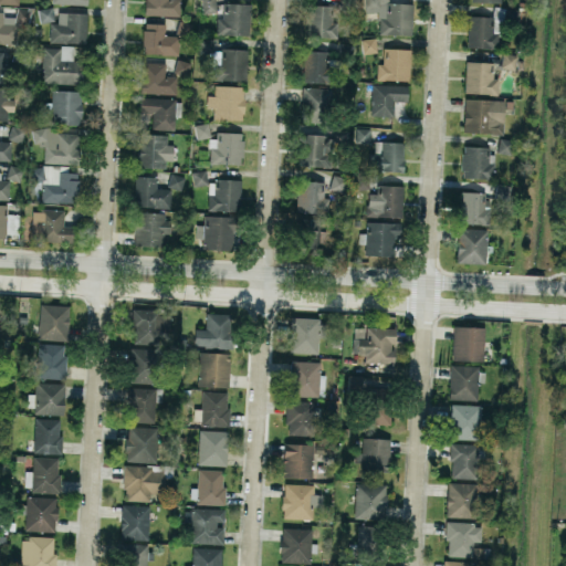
[(180,0),(145,0),(145,14),(180,14),(180,0)]
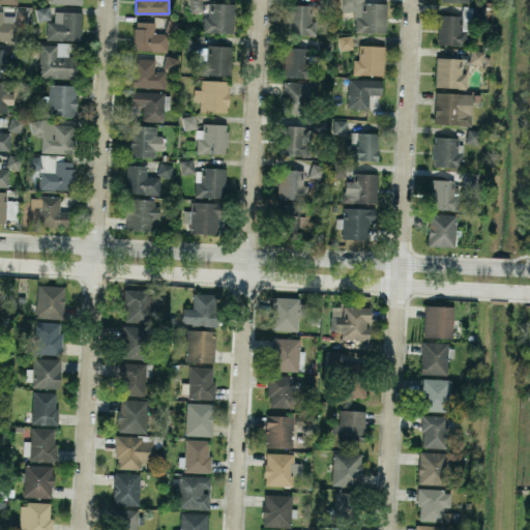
[(187,0),(188,11),(202,11),(202,0),(187,0)]
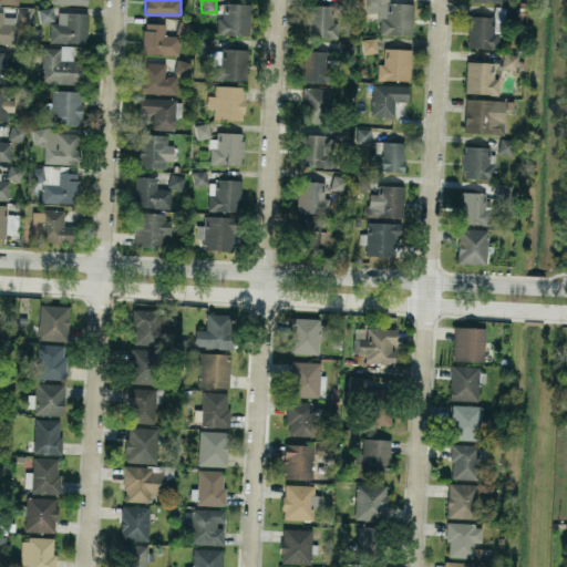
[(413,2),(389,2),(388,0),(364,0),(364,11),(380,11),(379,33),(412,34),(413,2)]
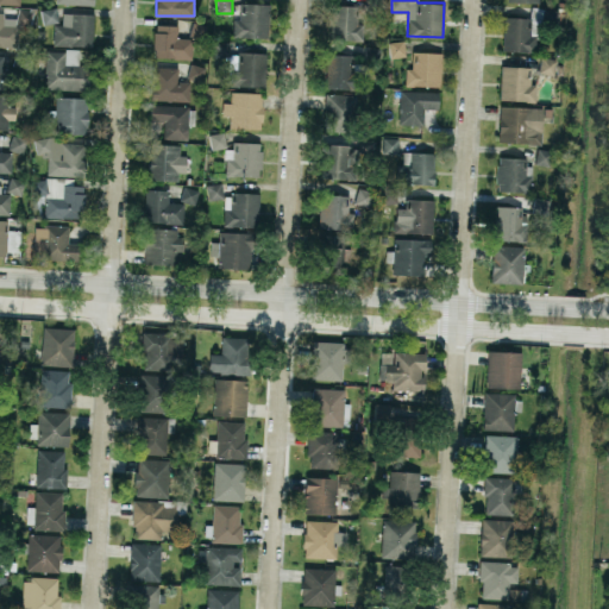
[(269,2),(239,2),(238,18),(233,18),(233,36),(268,37),(269,2)]
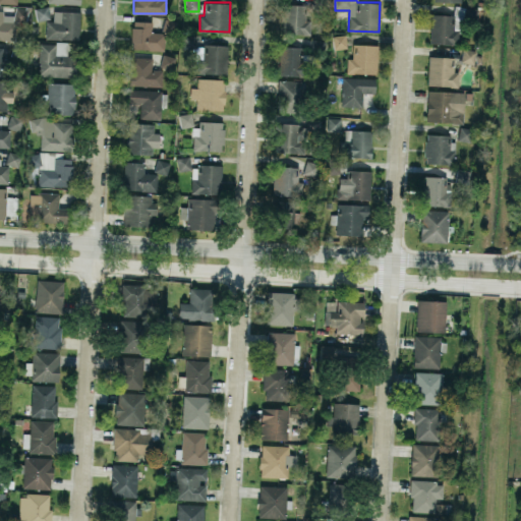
[(307,4),(282,4),(282,34),(310,34),(310,19),(307,19),(307,4)]
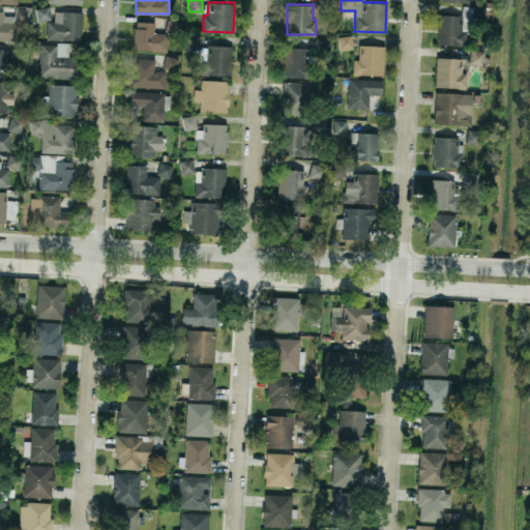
[(29,9),(17,7),(13,20),(26,23),(29,9)]
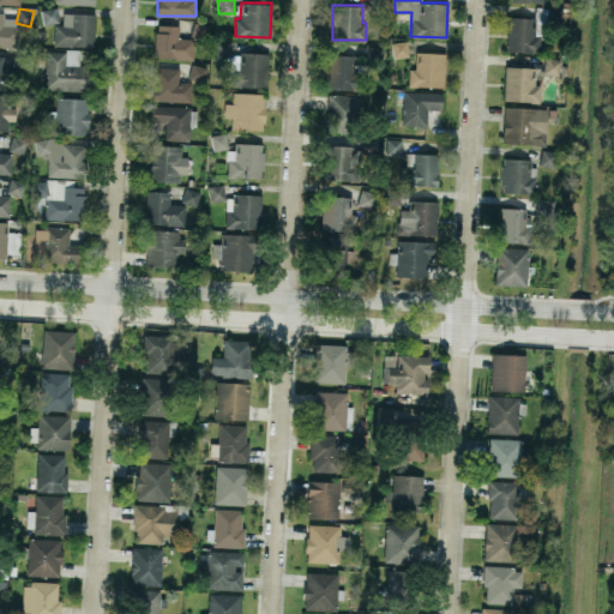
[(0,44),(16,46),(16,17),(5,17),(5,12),(0,11),(0,44)]
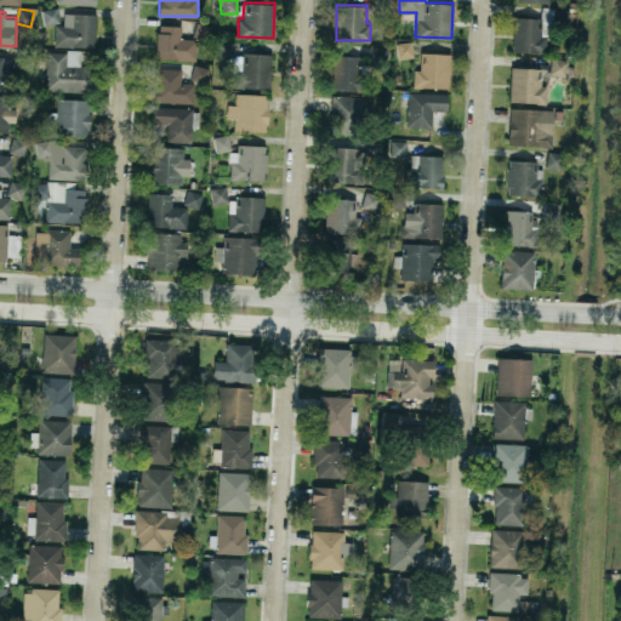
[(55,24),(55,45),(95,46),(96,13),(63,12),(63,24),(55,24)]
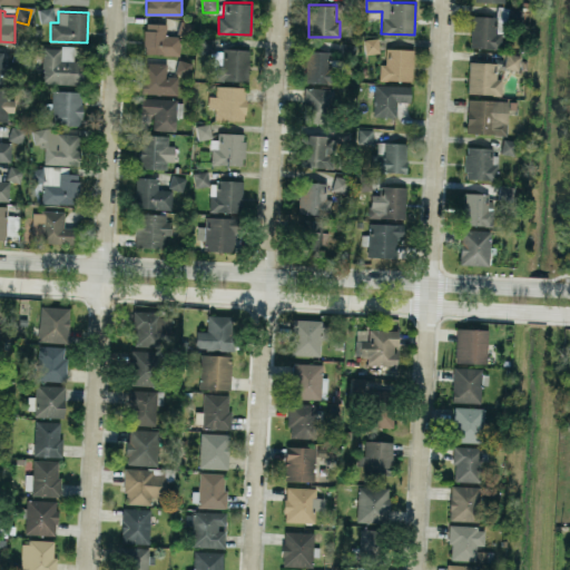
[(470,47),(501,48),(501,32),(495,32),(497,16),(471,15),(470,47)]
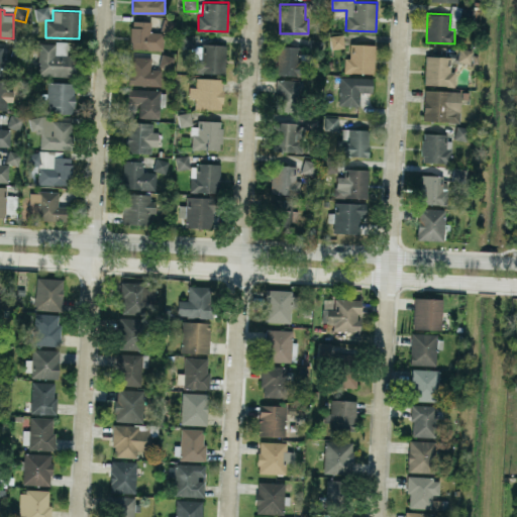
[(163,49),(164,32),(149,31),(150,21),(131,20),(130,48),(163,49)]
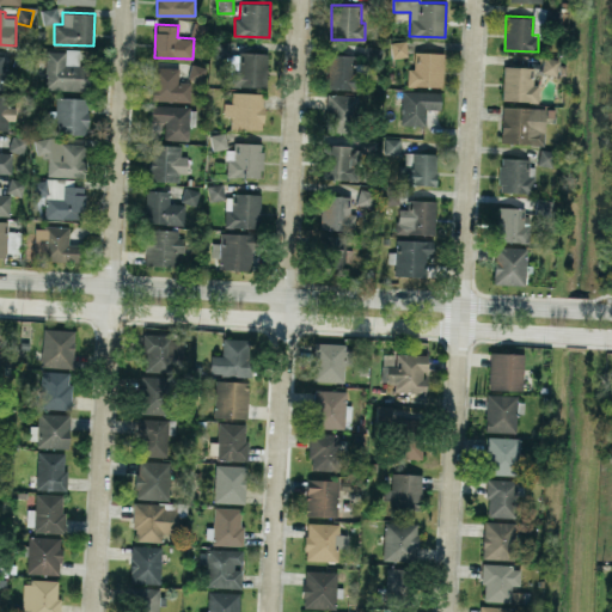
[(393,57),(405,56),(405,43),(393,43),(393,57)]
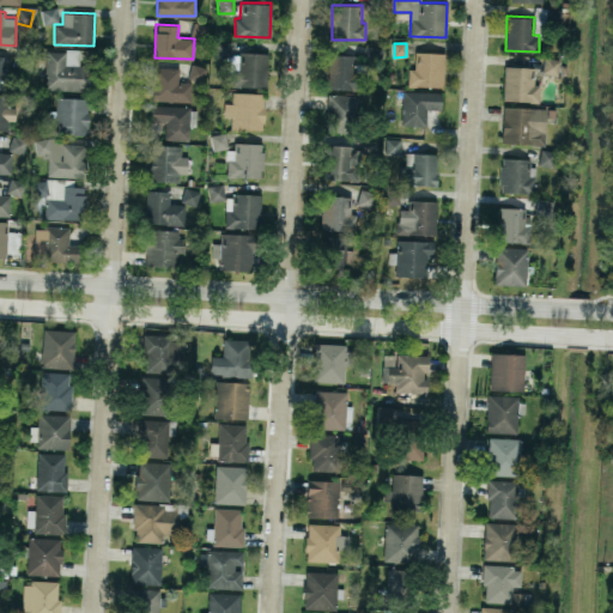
[(46,49),(46,90),(90,90),(90,64),(87,64),(89,50),(46,49)]
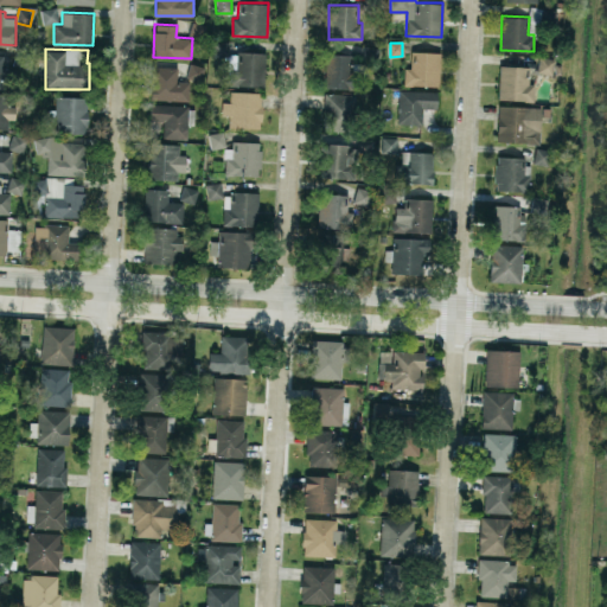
[(262,85),(263,52),(230,51),(229,84),(262,85)]
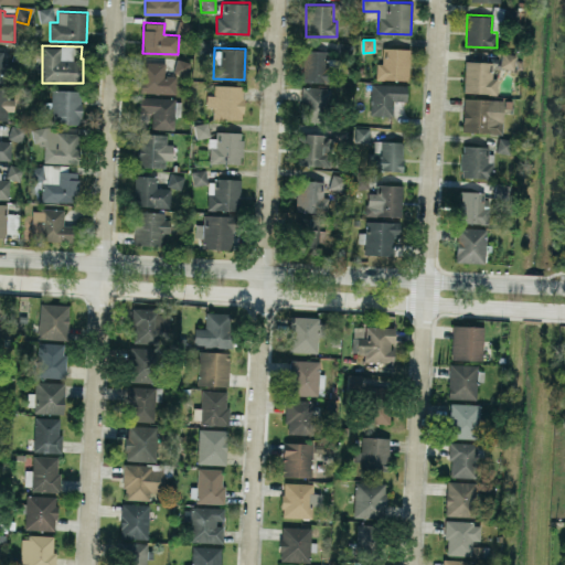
[(375,78),(408,80),(409,49),(382,48),(382,63),(376,63),(375,78)]
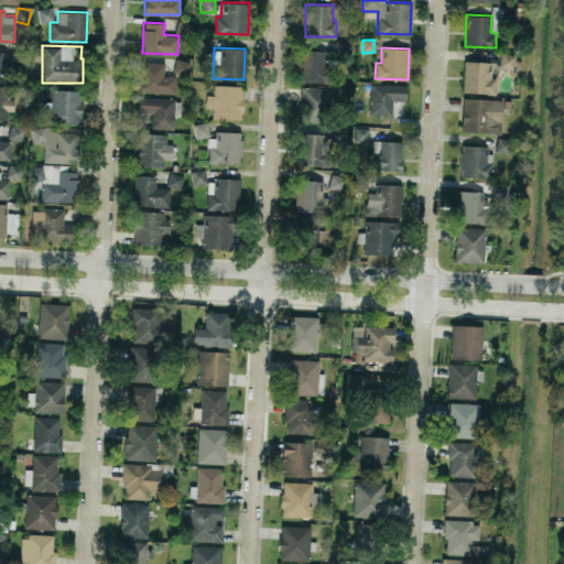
[(327,51),(303,50),(302,82),(332,83),(332,67),(327,67),(327,51)]
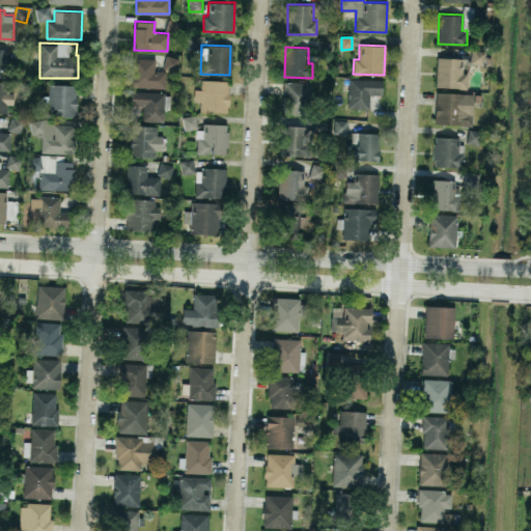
[(483,51),(471,49),(469,63),(482,64),(483,51)]
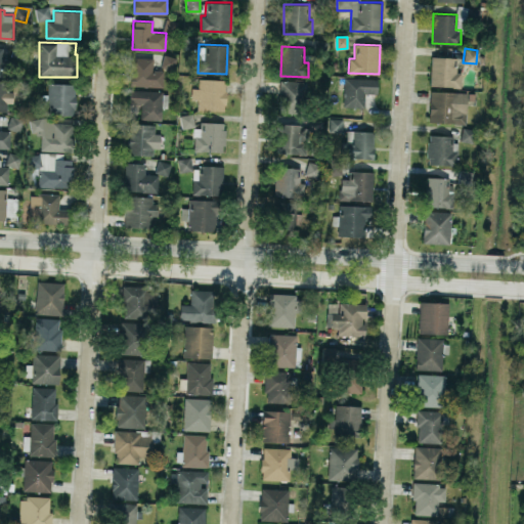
[(461,86),(461,72),(456,72),(456,57),(430,56),(429,85),(461,86)]
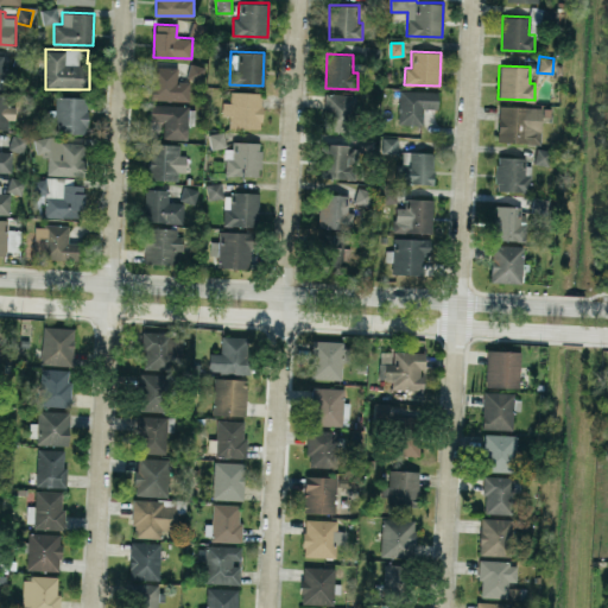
[(189,100),(189,81),(177,81),(177,67),(152,67),(151,99),(189,100)]
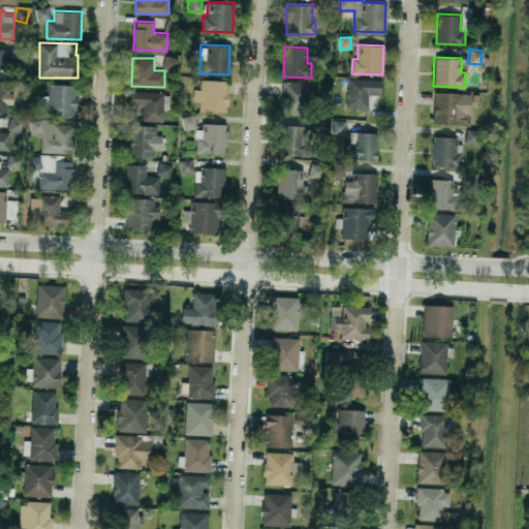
[(368,94),(380,94),(380,79),(347,78),(346,107),(368,109),(368,94)]
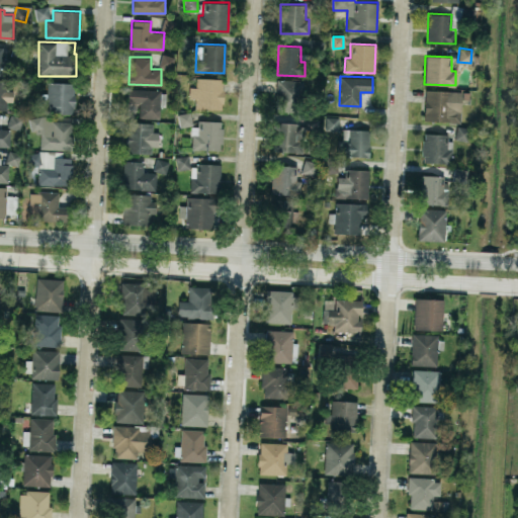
[(0,109),(7,109),(7,101),(13,101),(13,90),(7,90),(8,79),(0,78),(0,109)]
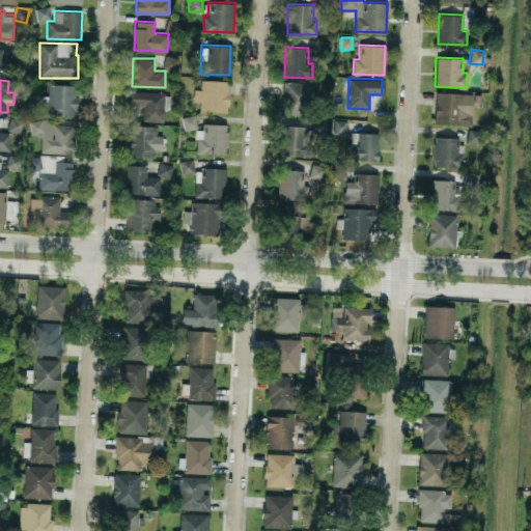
[(199,110),(228,111),(229,80),(201,80),(200,89),(194,89),(194,100),(200,101),(199,110)]
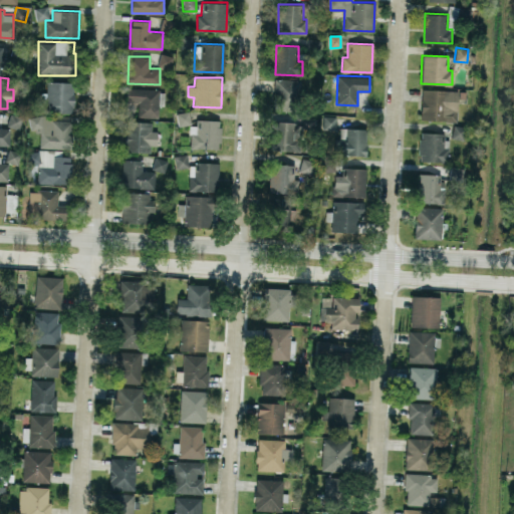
[(274,109),(298,110),(298,79),(274,78),(274,109)]
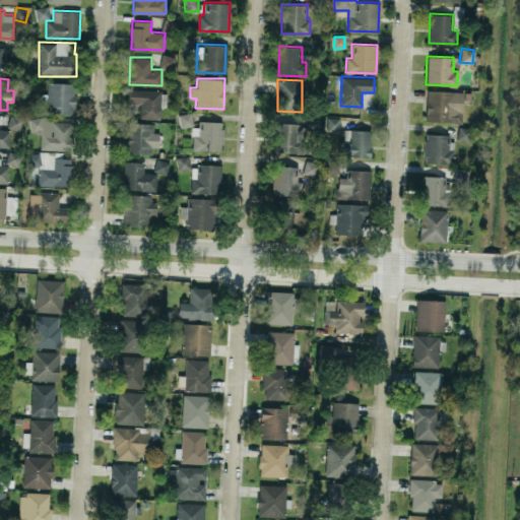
[(42,104),(47,104),(47,113),(74,114),(75,83),(47,82),(47,93),(42,93),(42,104)]
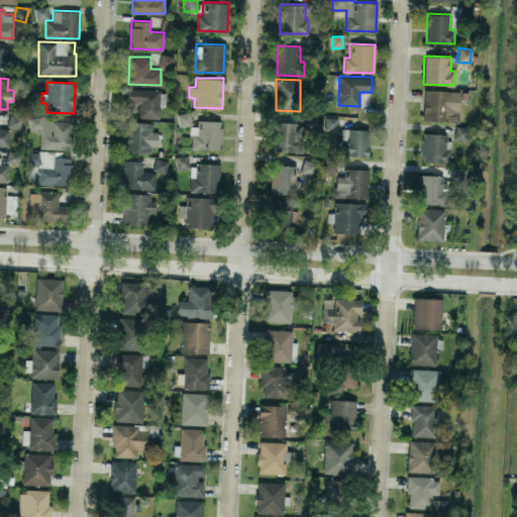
[(159,117),(160,89),(127,88),(127,102),(138,103),(138,117),(159,117)]
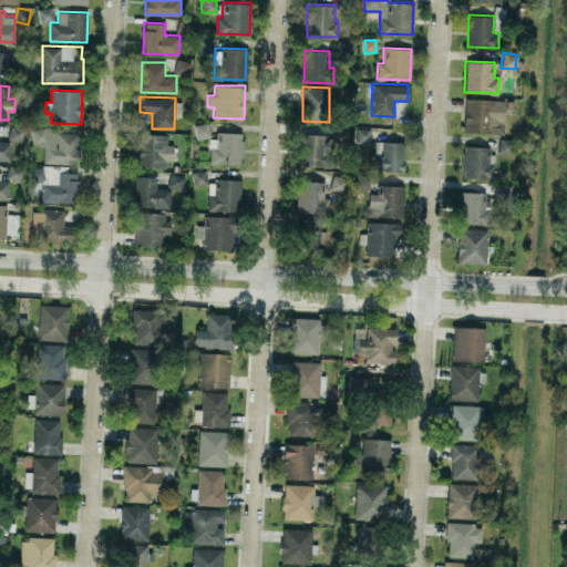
[(464,132),(503,133),(504,100),(464,99),(464,132)]
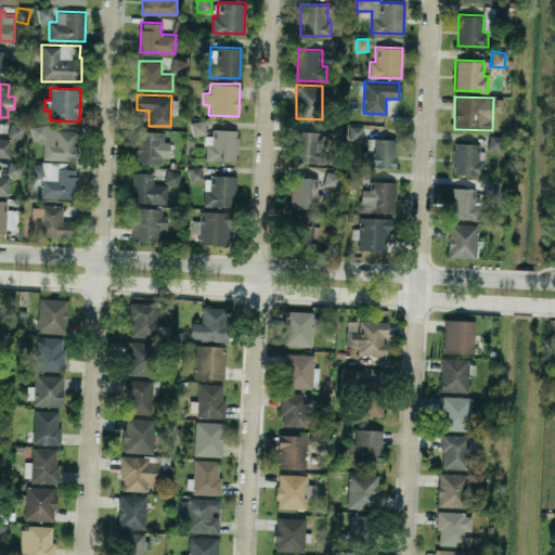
[(193,136),(205,133),(204,121),(191,123),(193,136)]
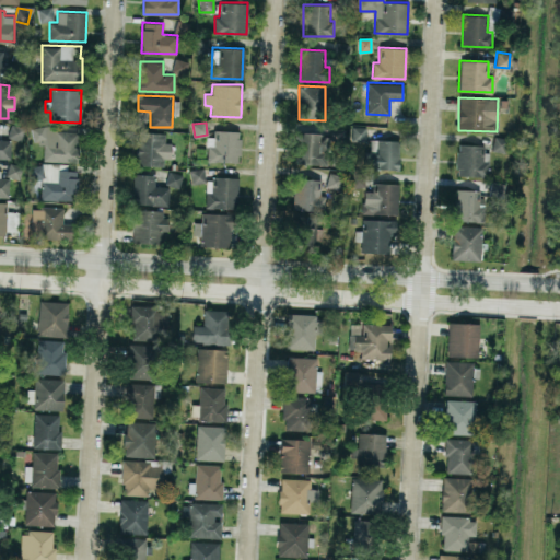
[(43,161),(78,162),(79,131),(57,131),(57,126),(33,126),(32,142),(44,142),(43,161)]
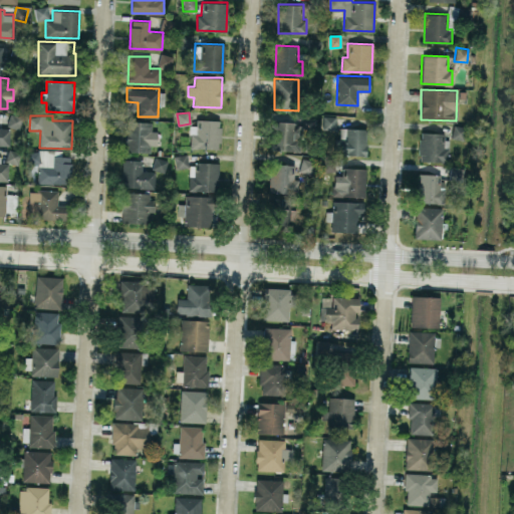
[(335,116),(323,115),(322,129),(334,129),(335,116)]
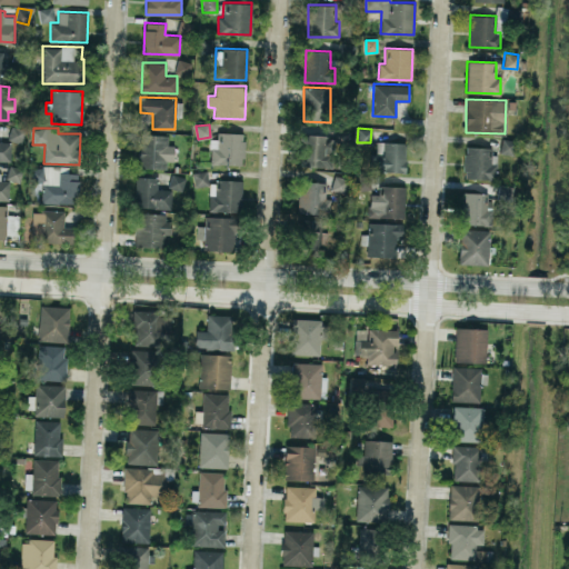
[(137,168),(167,168),(167,160),(173,160),(173,145),(167,145),(167,135),(138,133),(137,168)]
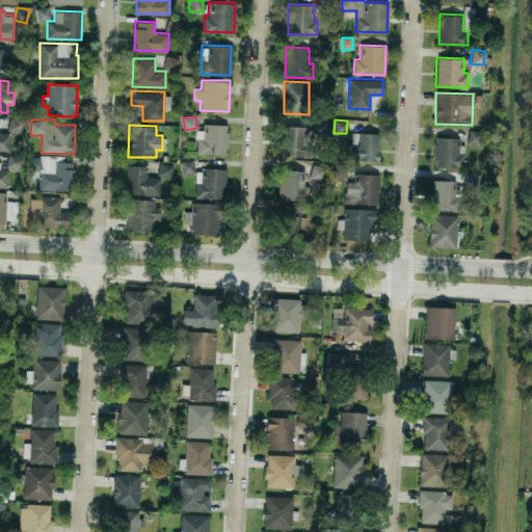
[(228,154),(228,126),(197,125),(196,153),(228,154)]
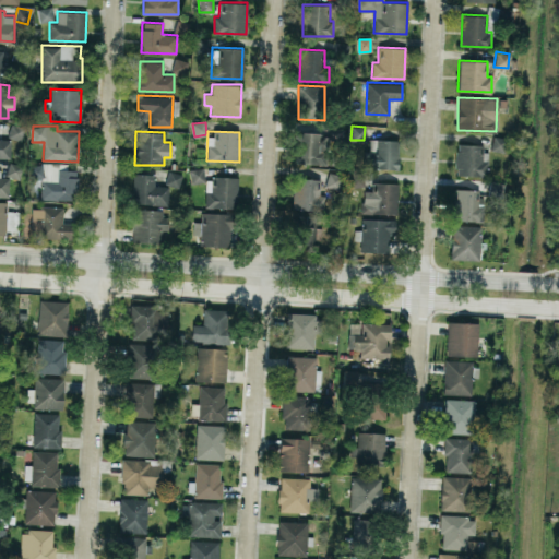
[(324,133),(296,132),(296,163),(323,164),(324,133)]
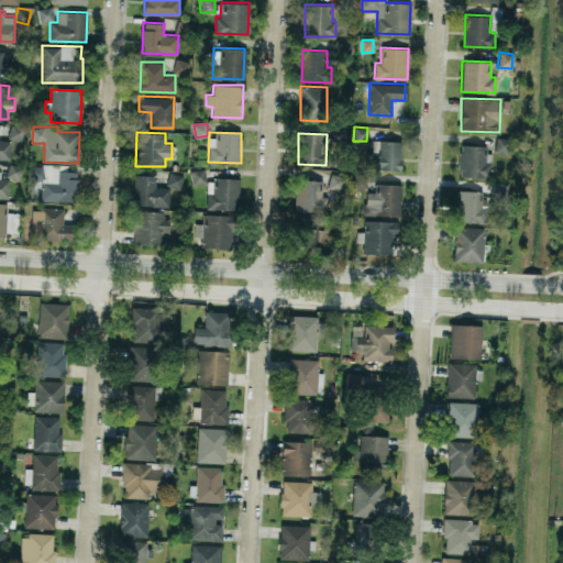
[(507,152),(508,139),(495,138),(494,151),(507,152)]
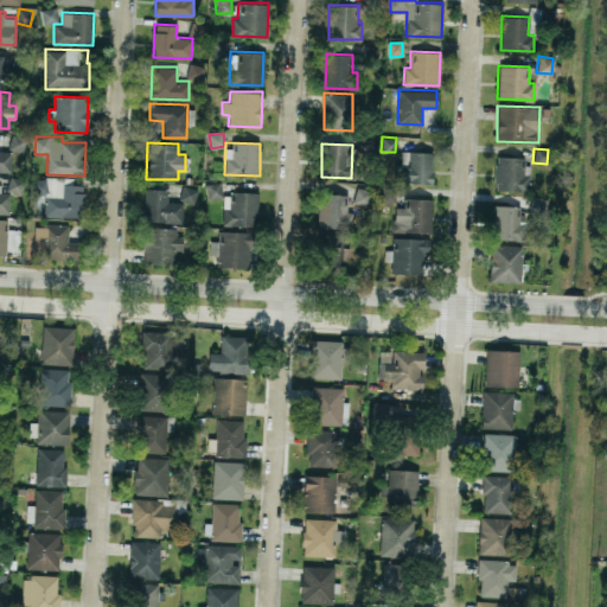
[(0,171),(11,171),(12,151),(0,149),(0,171)]
